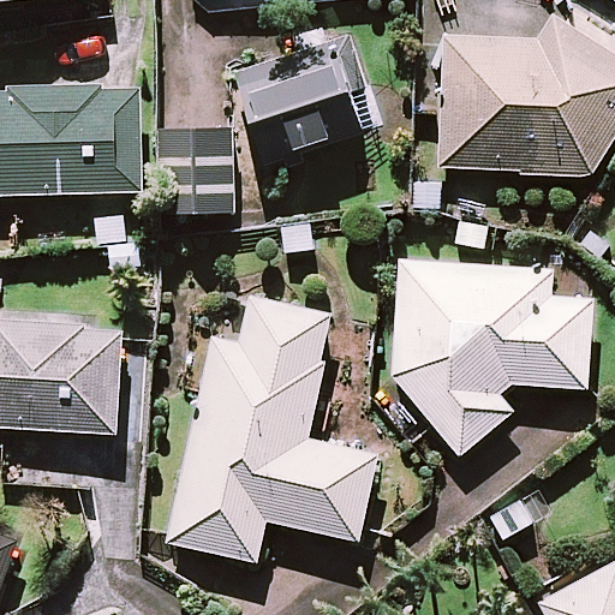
[(614,52),(575,29),(439,40),(437,168),(598,169),(614,139),(614,52)]
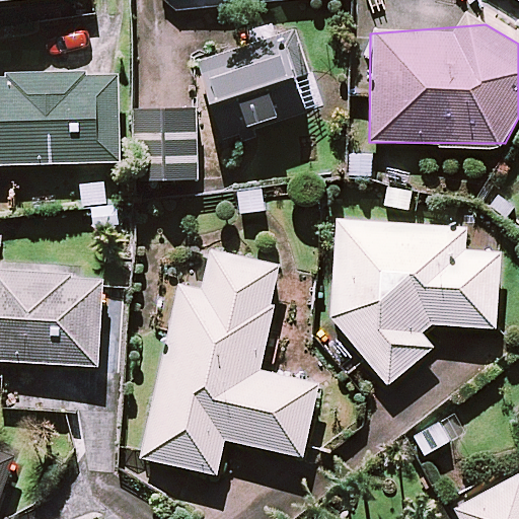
[(314,107),(295,33),(202,59),(221,133),(314,107)]
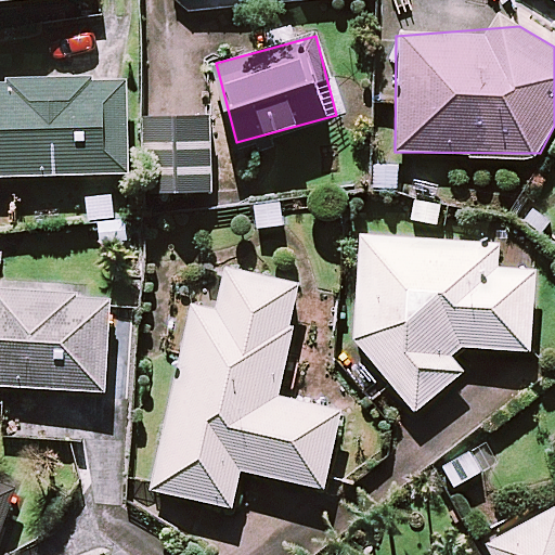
[(127,78),(0,80),(0,175),(129,172),(127,78)]
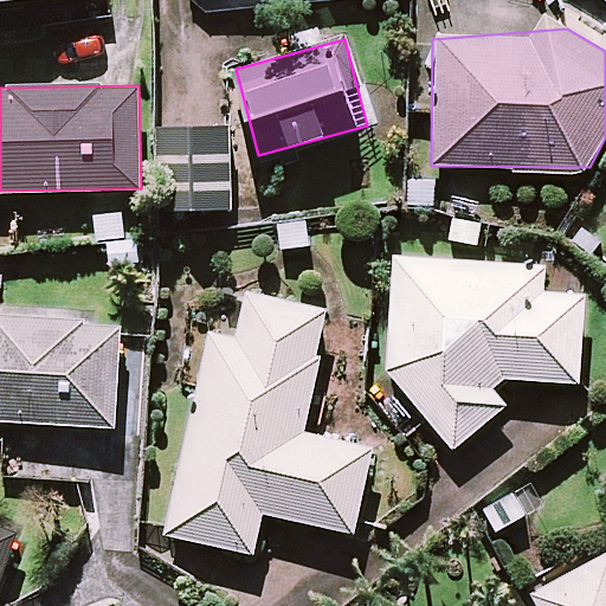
[(231,207),(229,126),(161,128),(163,210),(231,207)]
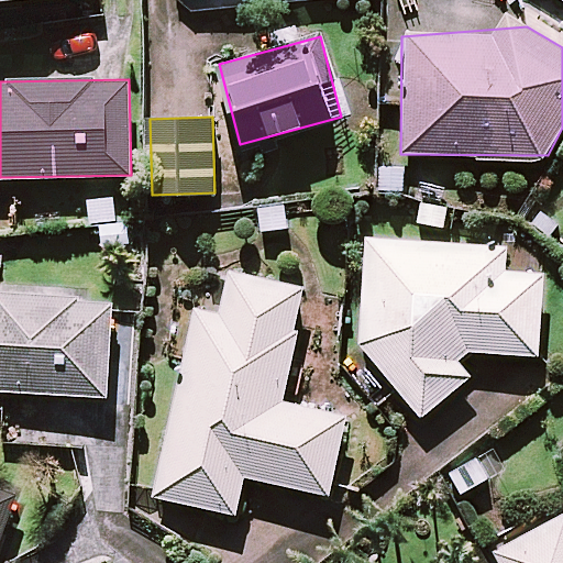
[(504,271),(506,245),(368,236),(362,341),(420,416),(470,377),(455,359),(467,350),(539,354),(544,274),(504,271)]
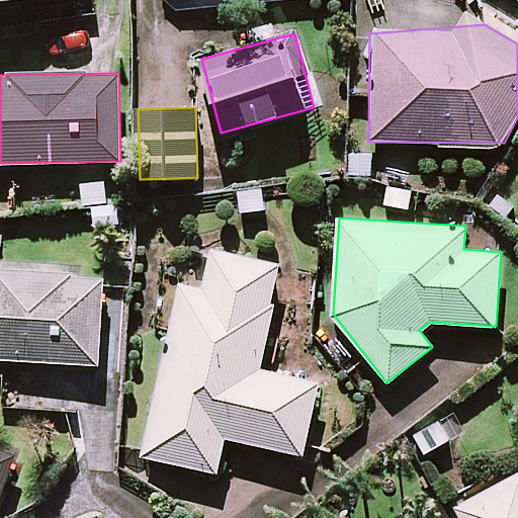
[(281,264),(212,249),(203,292),(179,287),(143,455),(218,471),(226,436),(304,453),(319,381),(259,368),(281,264)]
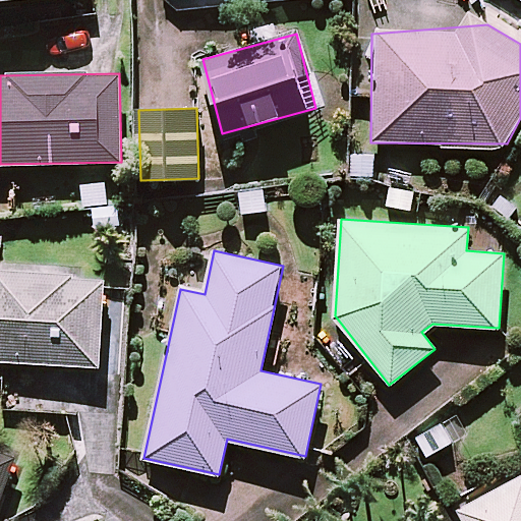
[(0,360),(101,365),(105,276),(0,270),(0,360)]
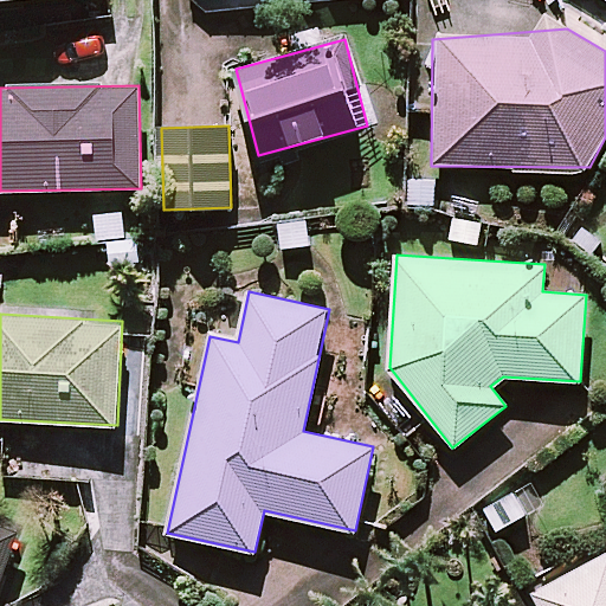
[(0,581),(18,532),(0,524),(0,581)]
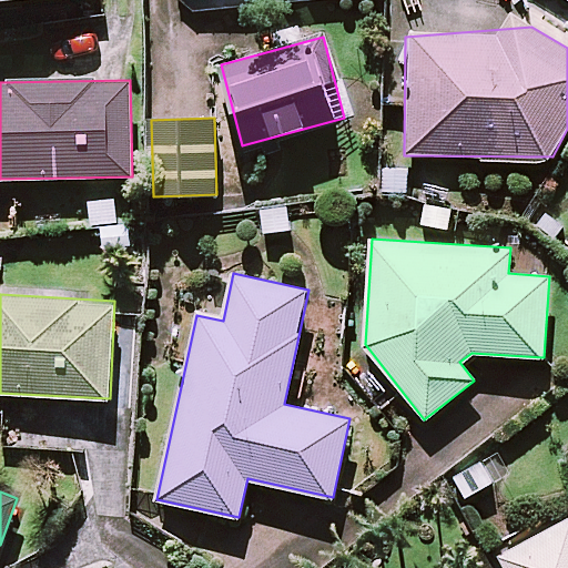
[(567,567),(567,517),(499,556),(505,567),(567,567)]
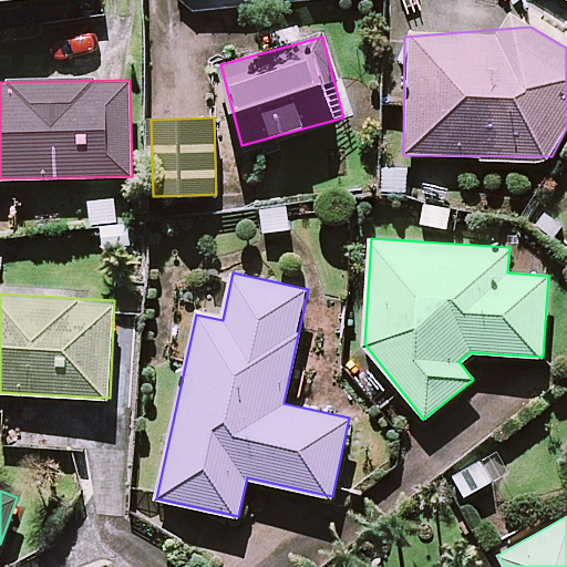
All buildings are outlined.
